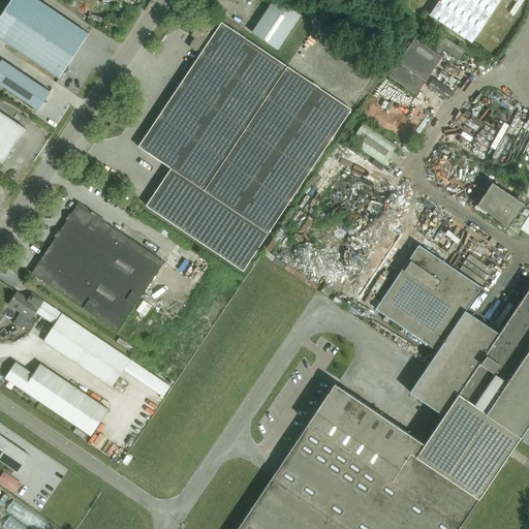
[(11,0),(0,17),(0,38),(8,43),(60,79),(64,72),(66,74),(70,68),(67,66),(89,34),(37,0),(11,0)]
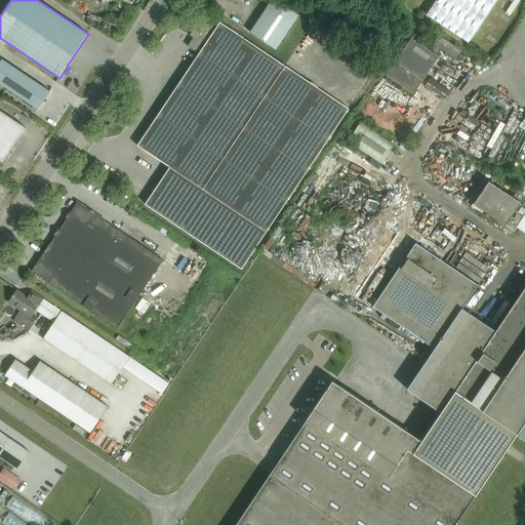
[(276,0),(271,0),(250,32),(277,49),(299,15),(276,0)]
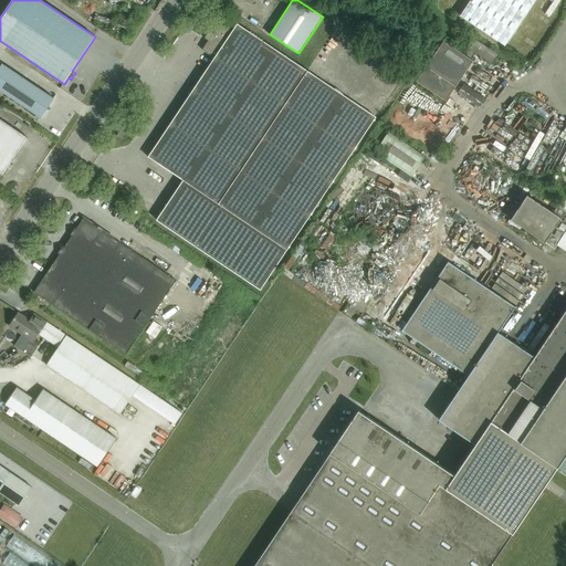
[(470,0),(460,16),(505,45),(535,0),(470,0)]
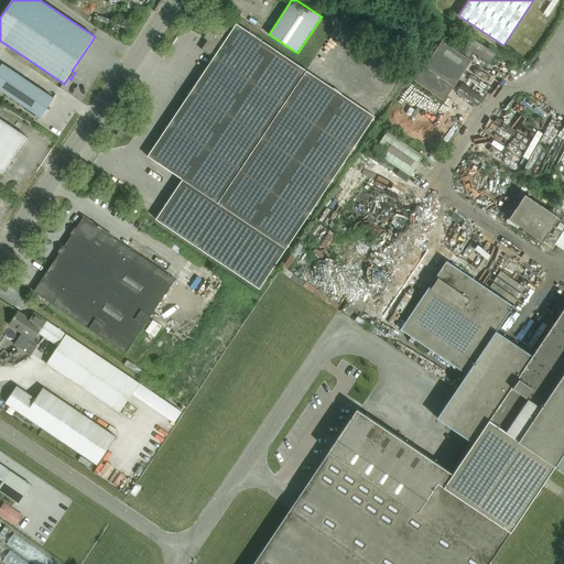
[(376,117),(306,72),(236,24),(231,32),(215,22),(204,39),(207,41),(202,51),(214,58),(148,156),(183,180),(156,219),(260,289),(376,117)]
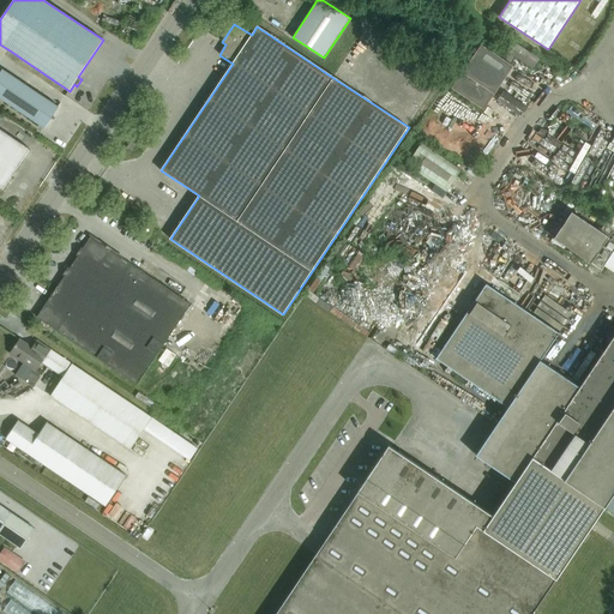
[(480,47),(452,88),(485,109),(512,68),(511,67),(516,60),(536,73),(543,62),(515,43),(507,54),(510,55),(504,64),(480,47)]
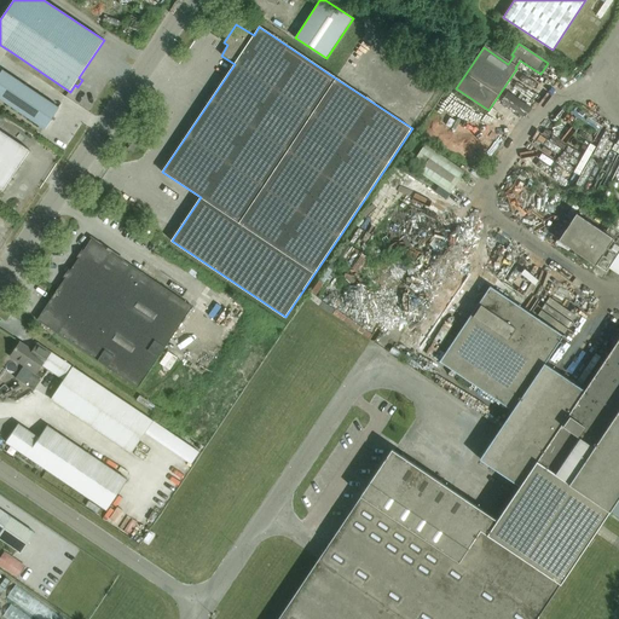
[(0,99),(45,129),(45,128),(58,109),(3,70),(0,74),(0,99)]
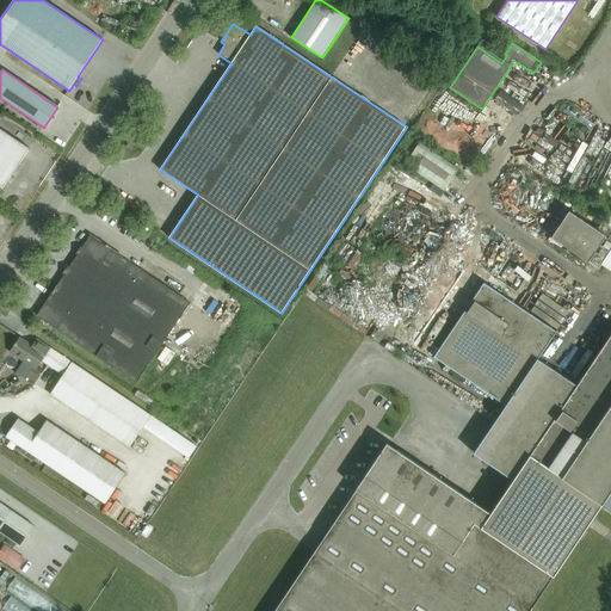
[(0,186),(2,189),(10,179),(30,148),(0,128),(0,186)]
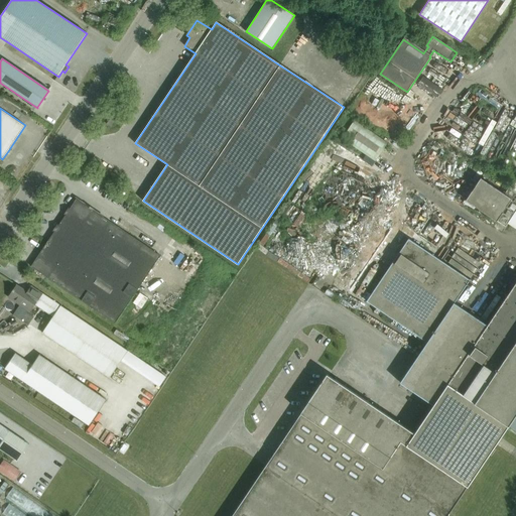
[(111,127),(115,121),(111,118),(107,124),(111,127)]
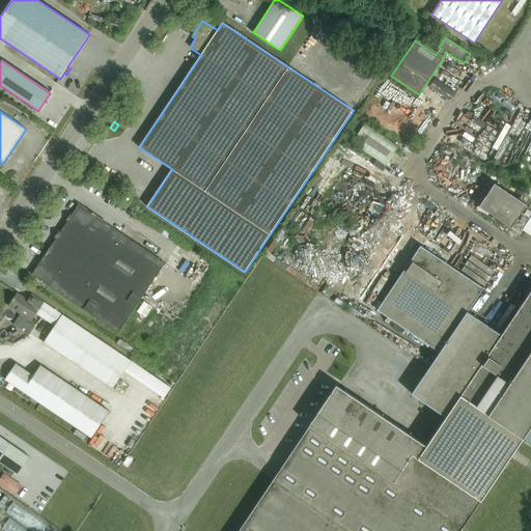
[(364,123),(352,142),(386,166),(399,147),(364,123)]
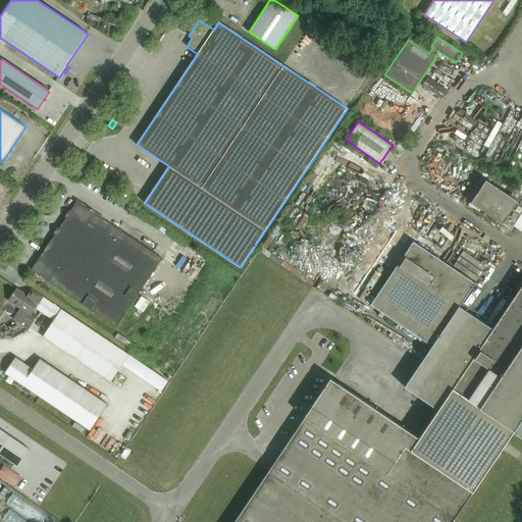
[(484,181),(469,204),(501,225),(501,224),(515,203),(509,198),(484,181)]
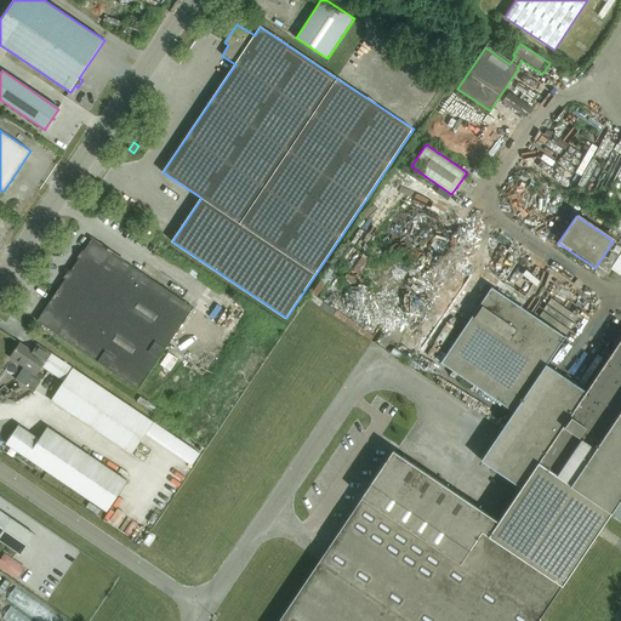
[(613,241),(596,267),(607,274),(620,252),(620,220),(619,218),(611,229),(610,228),(605,235),(613,241)]
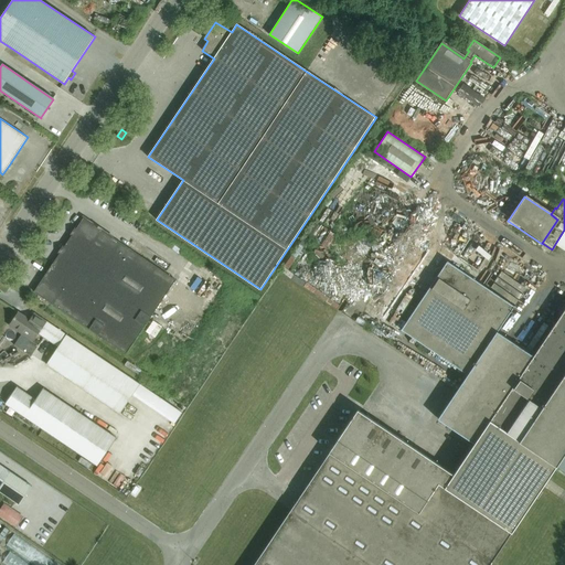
[(127,354),(176,281),(84,219),(34,292),(40,296),(52,305),(127,354)]
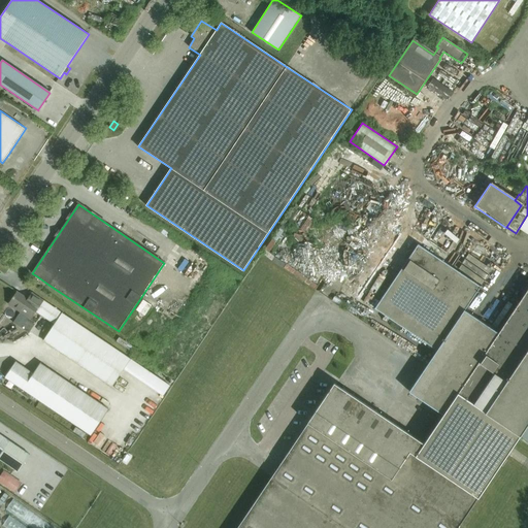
[(527,286),(496,334),(463,311),(479,288),(417,246),(373,309),(436,352),(408,393),(442,417),(457,395),(520,438),(527,425),(527,286)]
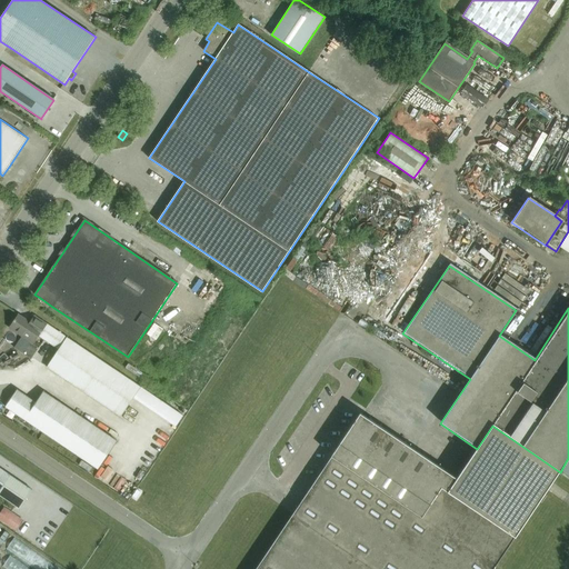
[(19,315),(9,328),(21,337),(15,348),(31,359),(39,348),(33,345),(39,336),(47,325),(35,316),(30,322),(19,315)]
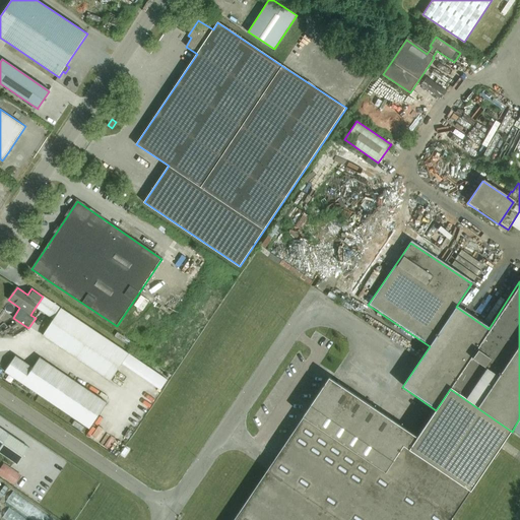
[(111,381),(129,353),(43,297),(36,307),(54,319),(43,335),(111,381)]
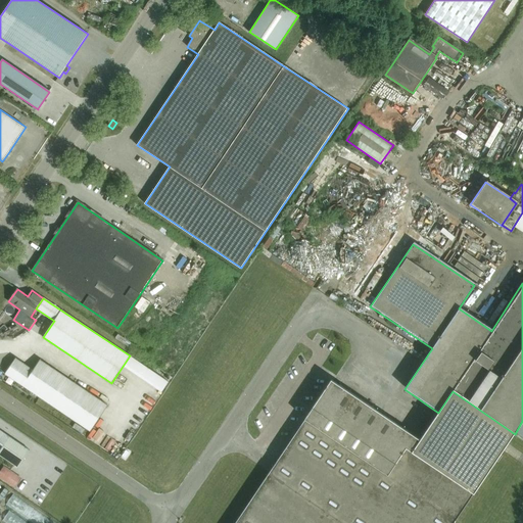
[(133,350),(136,346),(119,335),(115,339),(133,350)]
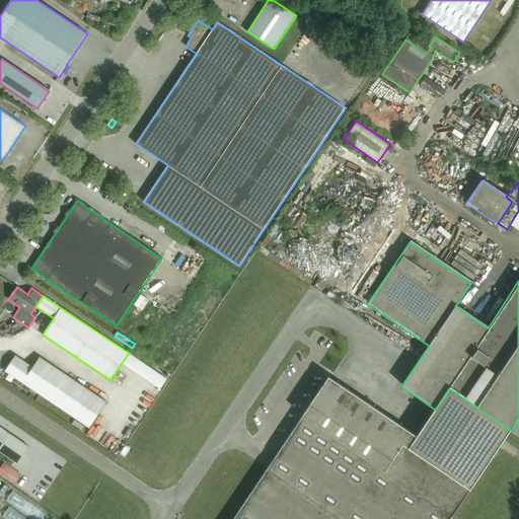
[(5,371),(21,381),(89,428),(106,402),(40,357),(32,367),(15,355),(5,371)]
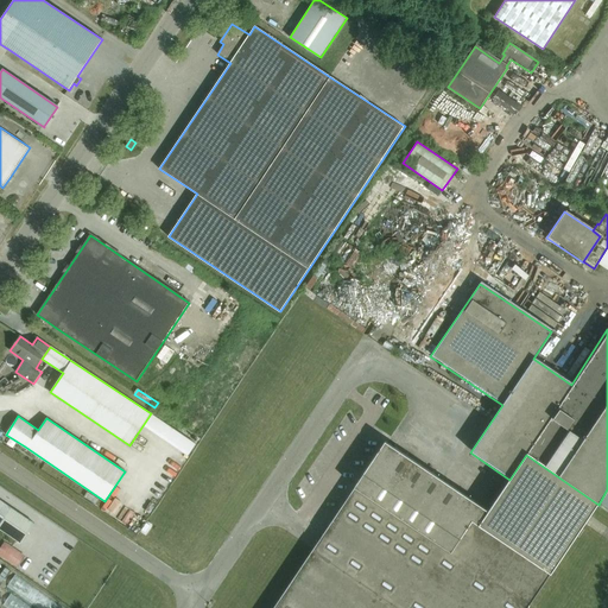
[(526,455),(510,480),(487,513),(382,443),(352,488),(354,489),(273,607),(526,607),(549,576),(550,576),(599,505),(526,455)]
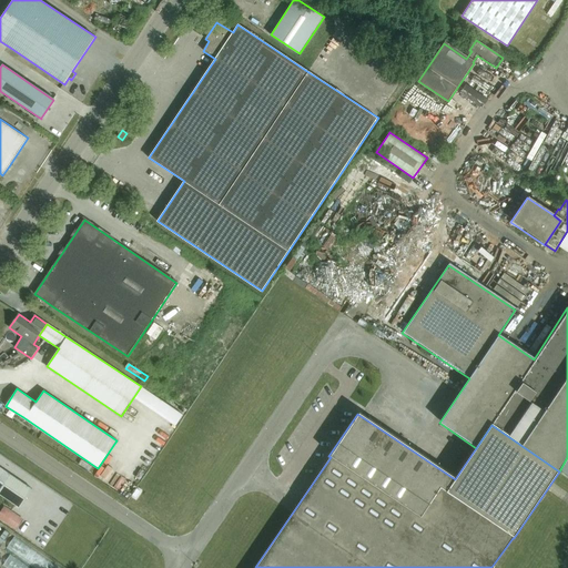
[(32,489),(0,467),(0,494),(20,508),(32,489)]
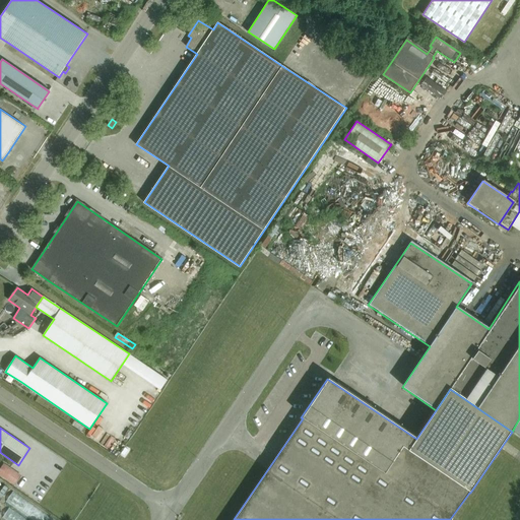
[(21,475),(3,463),(0,467),(0,474),(14,484),(21,475)]
